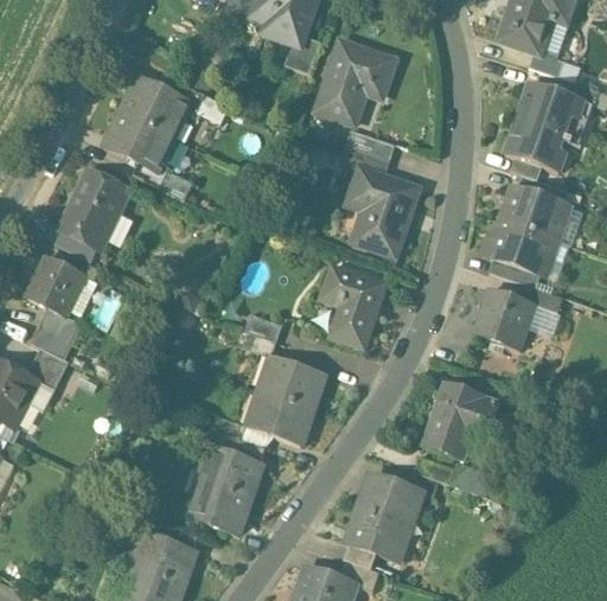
[(227,0),(219,19),(235,24),(242,0),(227,0)]
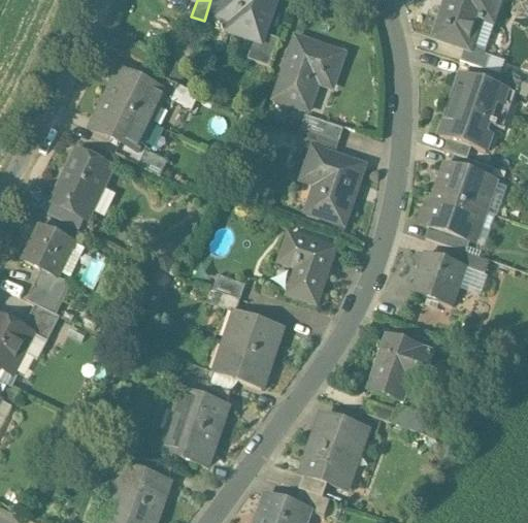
[(225,0),(223,5),(236,9),(229,31),(254,39),(263,41),(266,33),(276,0),(225,0)]
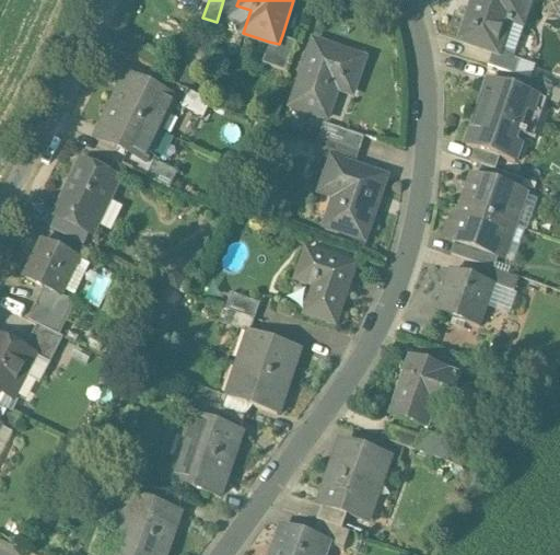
[(473,0),(461,38),(493,49),(499,51),(499,50),(510,19),(512,20),(513,18),(523,21),(529,0),(473,0)]
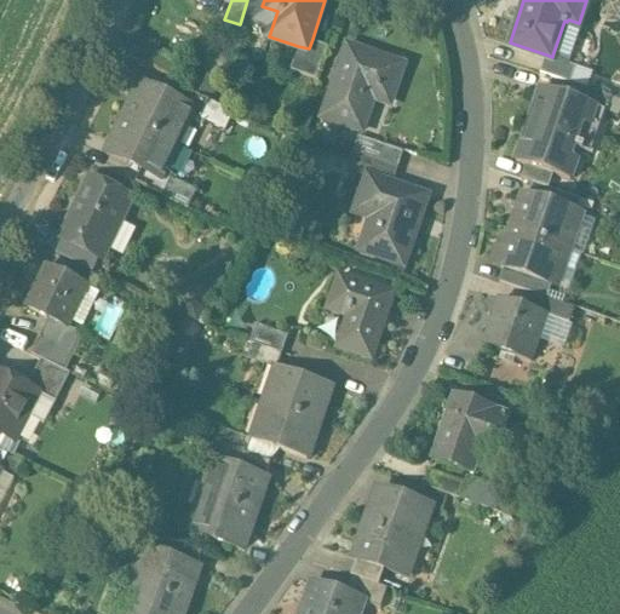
[(328,44),(313,39),(309,49),(298,46),(291,67),(317,76),(328,44)]
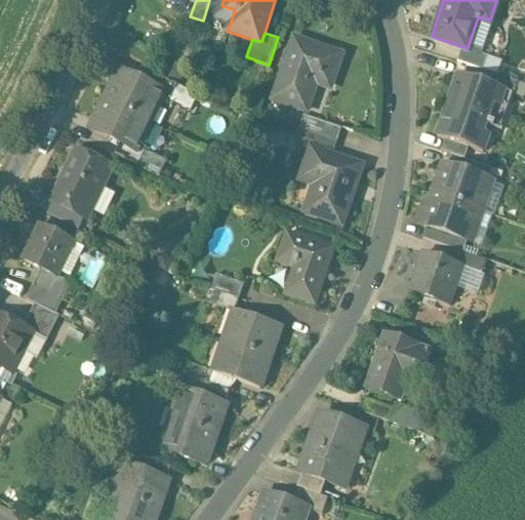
[(342,52),(295,36),(274,97),(307,110),(320,72),(334,77),(342,52)]
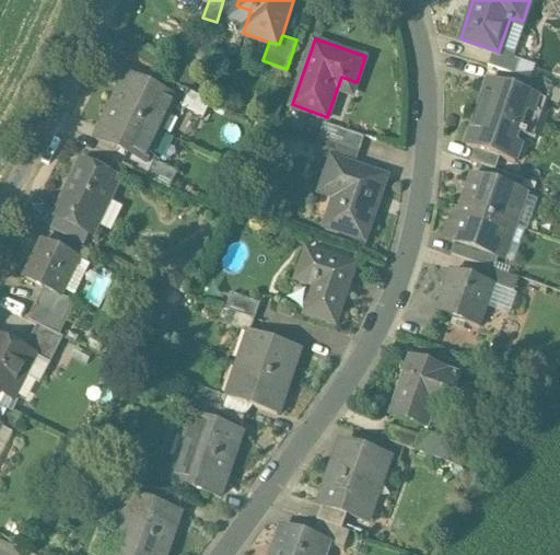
[(164,58),(141,46),(135,58),(160,70),(164,58)]
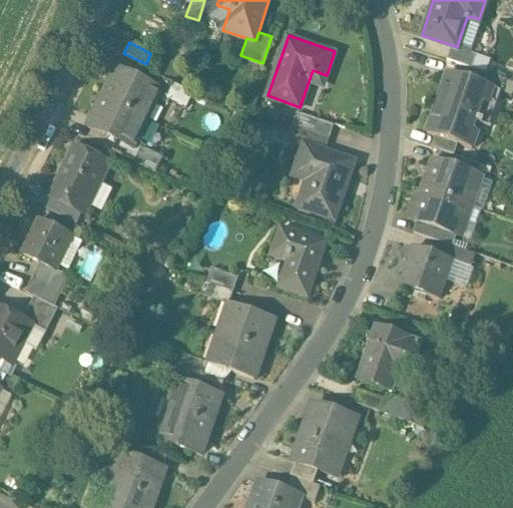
[(477,52),(457,46),(457,47),(452,45),(447,57),(473,66),(477,52)]
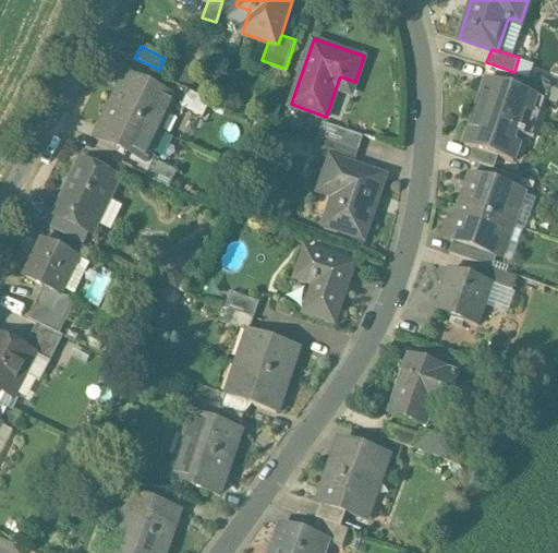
[(193,76),(178,69),(171,81),(187,88),(193,76)]
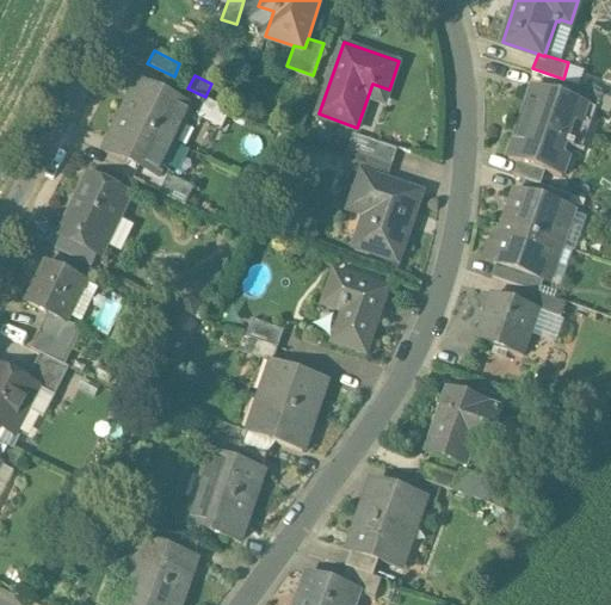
[(603,93),(565,79),(560,92),(588,102),(587,104),(598,107),(603,93)]
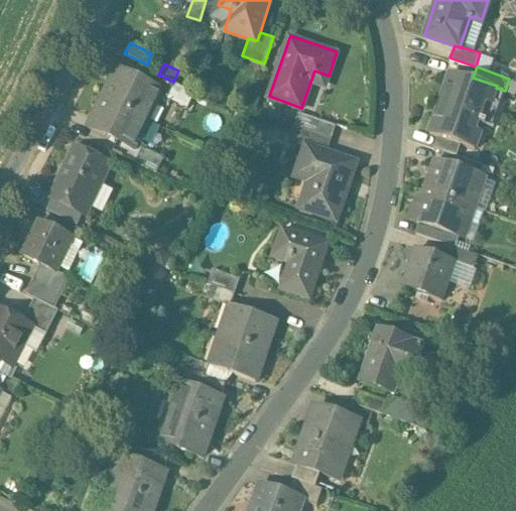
[(147,82),(118,68),(104,97),(148,119),(161,93),(162,89),(147,82)]
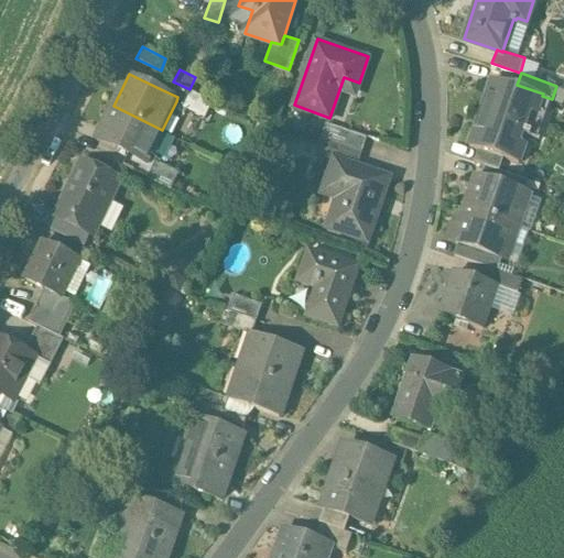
[(173,81),(165,77),(161,89),(177,97),(176,101),(184,105),(192,90),(173,81)]
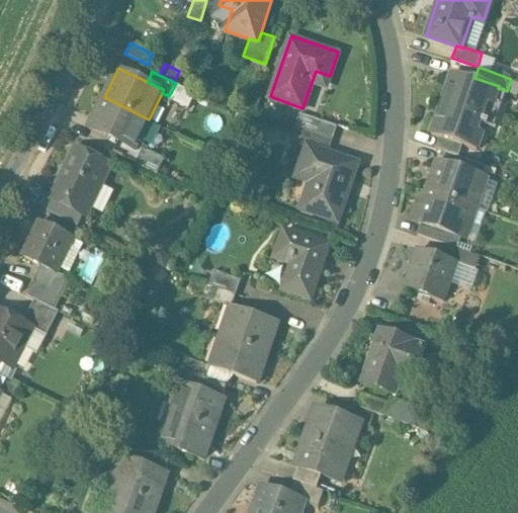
[(475,78),(453,71),(432,132),(463,143),(478,148),(486,122),(496,125),(497,121),(488,118),(498,88),(499,86),(475,78)]
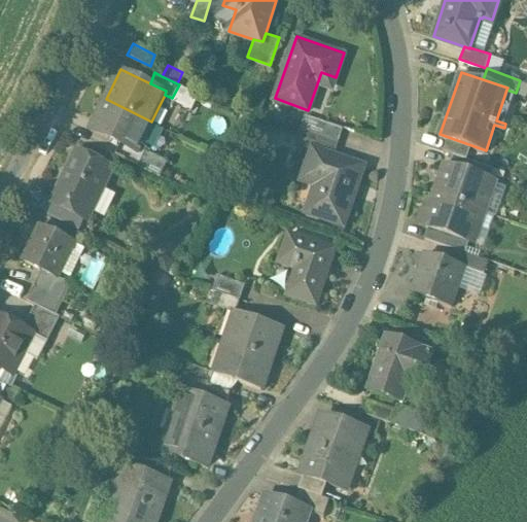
[(151,122),(106,99),(92,128),(121,142),(138,150),(140,146),(151,122)]
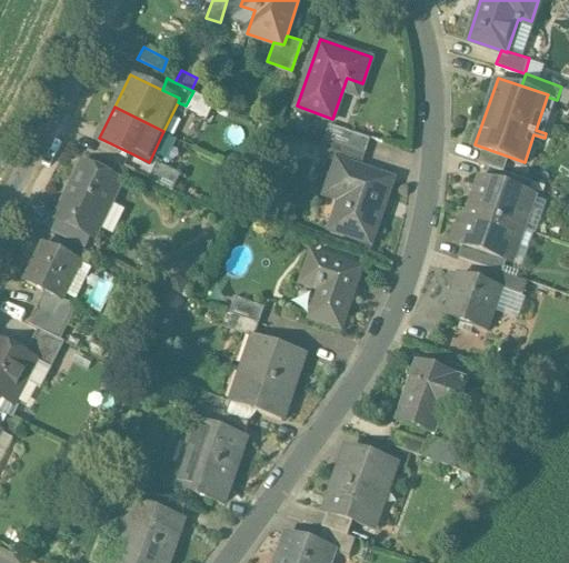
[(371,137),(330,122),(325,137),(367,151),(371,137)]
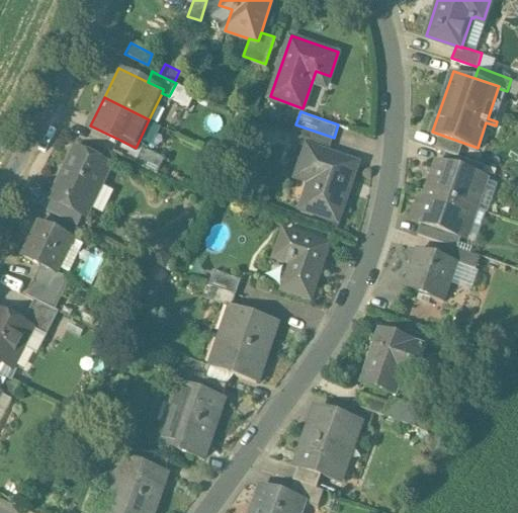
[(334,138),(295,124),(291,138),(308,144),(308,142),(330,150),(334,138)]
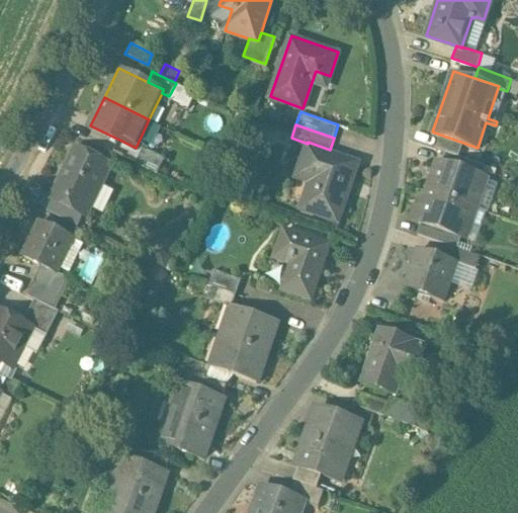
[(463,143),(440,135),(436,147),(446,150),(459,155),(463,143)]
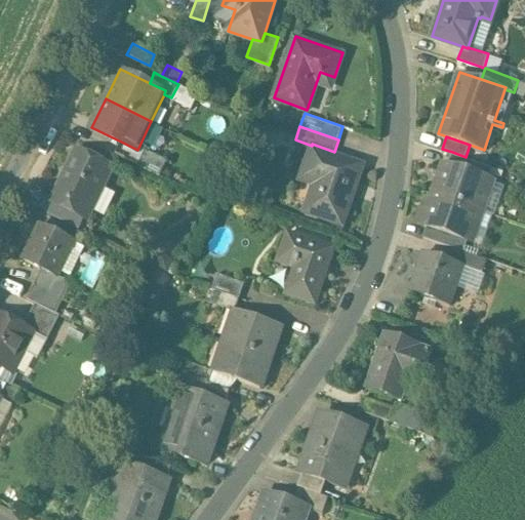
[(137,150),(121,142),(115,153),(139,165),(147,150),(139,146),(137,150)]
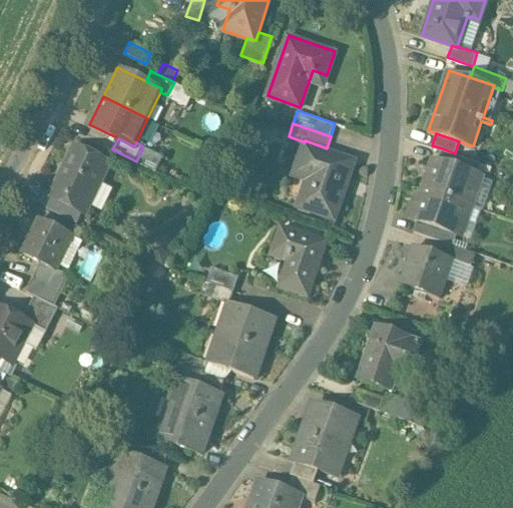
[(327,148),(305,140),(305,142),(297,163),(311,168),(298,205),(334,218),(356,158),(327,148)]
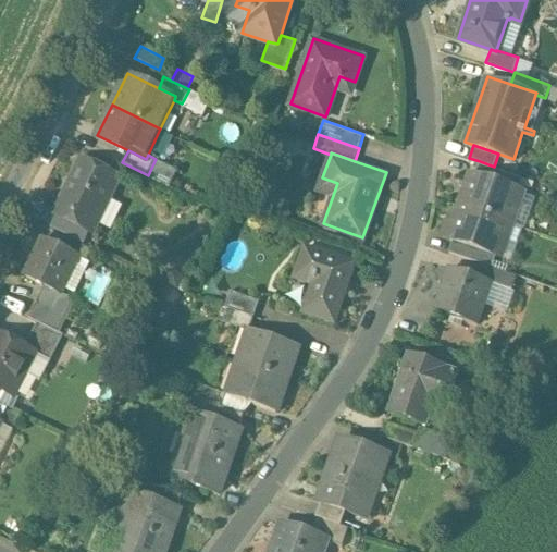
[(82,158),(56,213),(94,231),(120,176),(82,158)]
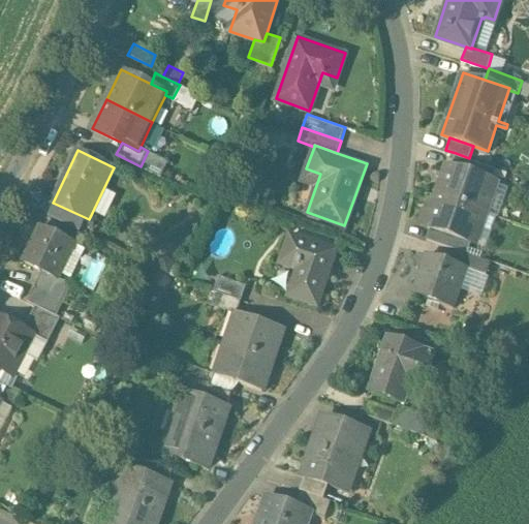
[(469,158),(456,153),(452,164),(493,179),(496,167),(469,158)]
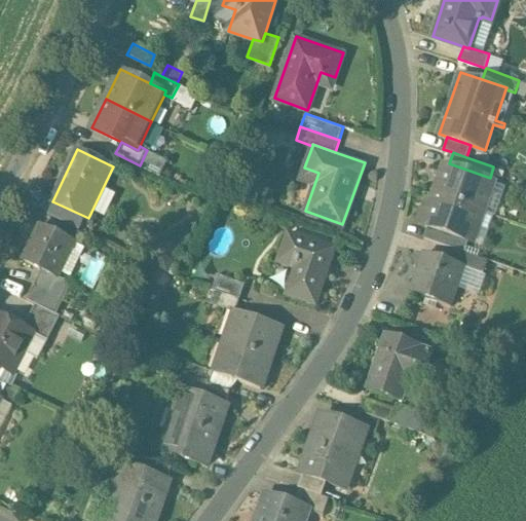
[(449,163),(446,163),(436,193),(482,209),(493,179),(490,178),(449,163)]
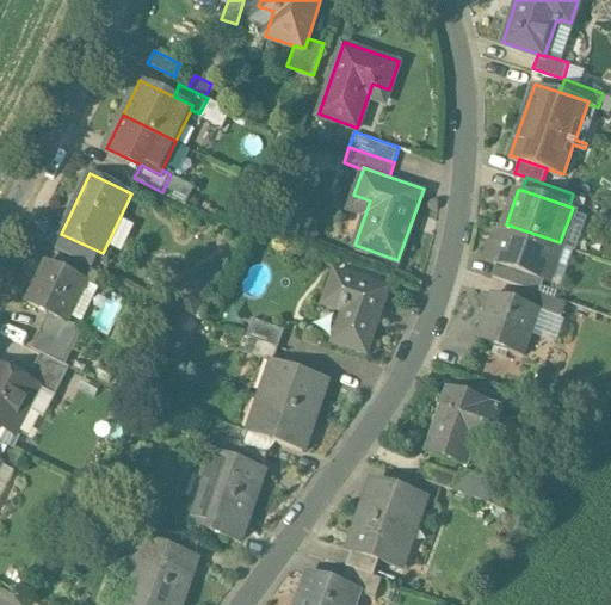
[(560,242),(506,224),(494,259),(497,260),(544,277),(548,278),(560,242)]
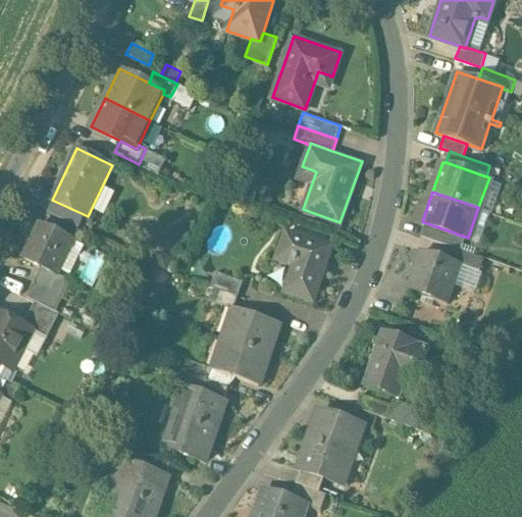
[(74,240),(40,222),(23,257),(42,265),(57,273),(58,273),(74,240)]
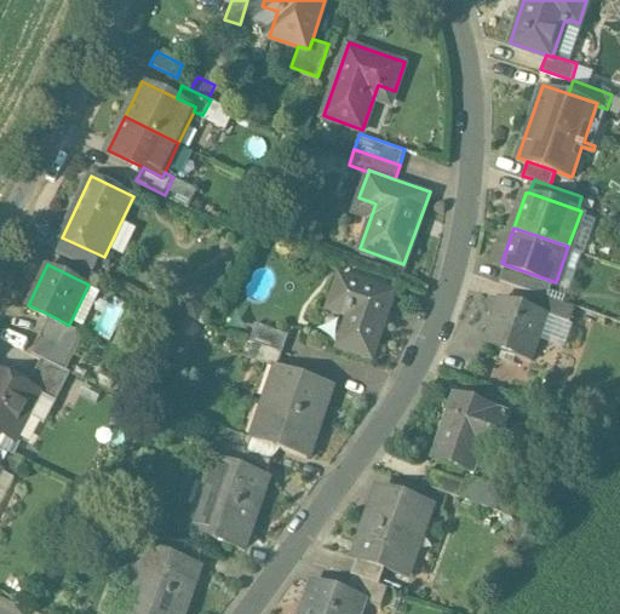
[(552,281),(504,264),(500,277),(534,290),(549,294),(552,281)]
